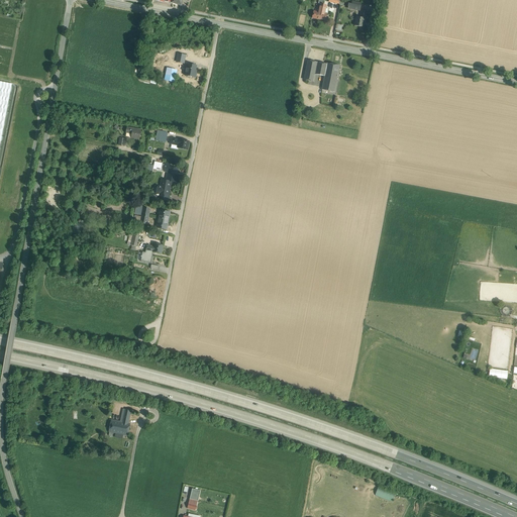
[(362,3),(352,1),(351,4),(348,3),(348,8),(359,11),(362,3)]
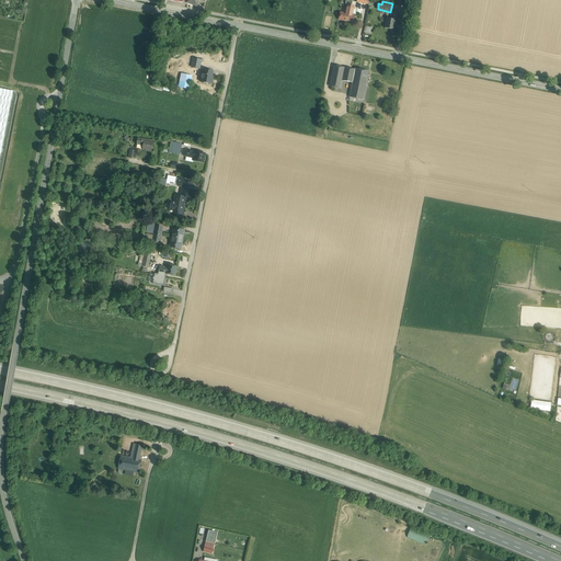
[(347,6),(346,13),(345,13),(341,12),(339,20),(354,23),(355,15),(352,14),(354,8),(352,7),(347,6)]
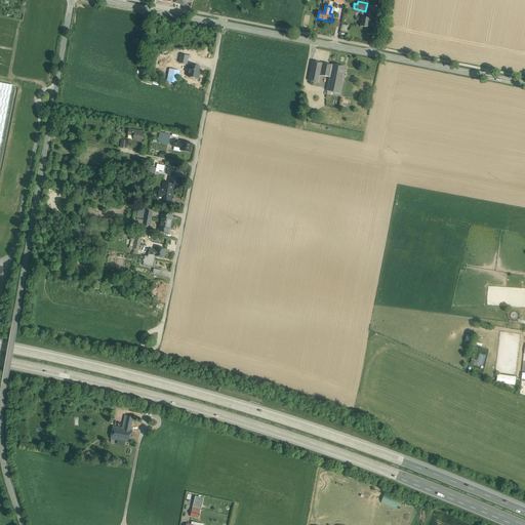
[(372,12),(367,11),(366,18),(362,17),(360,27),(365,28),(368,28),(370,23),(372,12)]
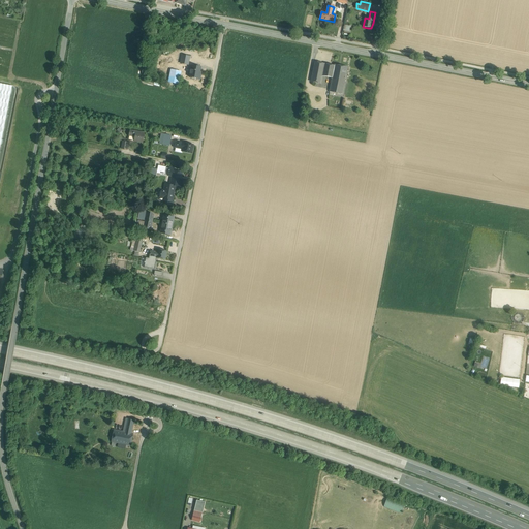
[(189,65),(190,56),(182,55),(180,63),(189,65)]
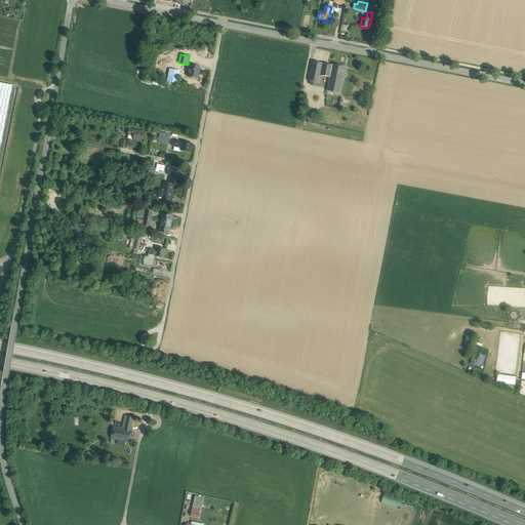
[(322,64),(313,62),(309,81),(319,83),(322,64)]
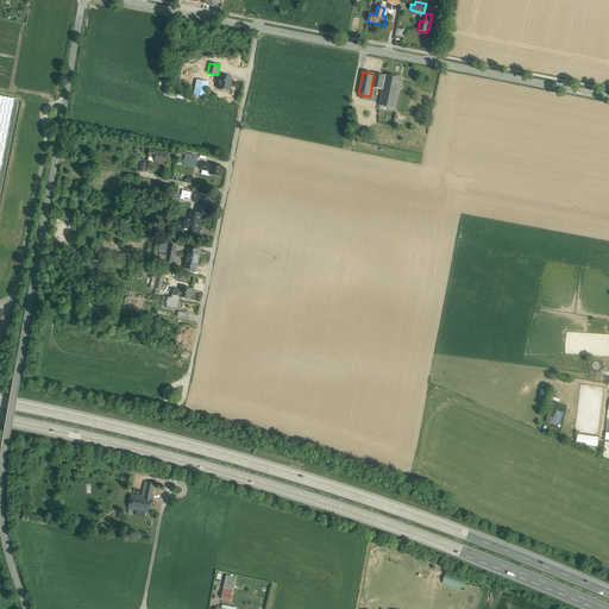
[(374,74),(370,96),(375,99),(381,99),(384,83),(385,76),(374,74)]
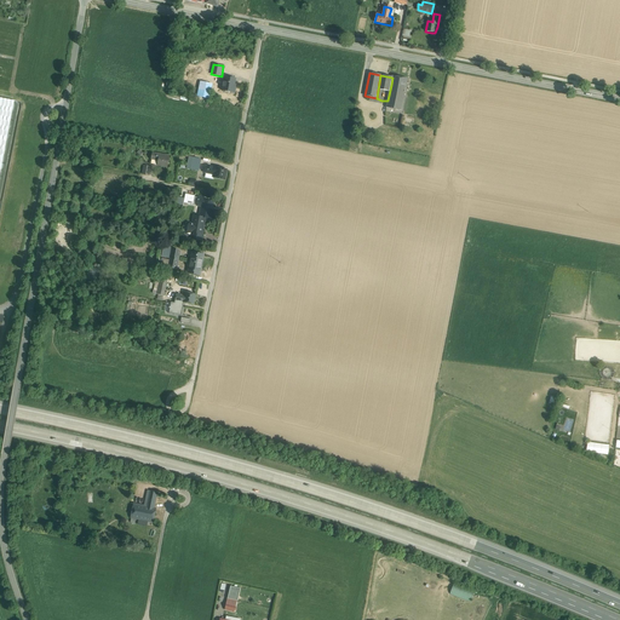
[(236,79),(225,76),(222,91),(235,93),(236,87),(234,87),(236,79)]
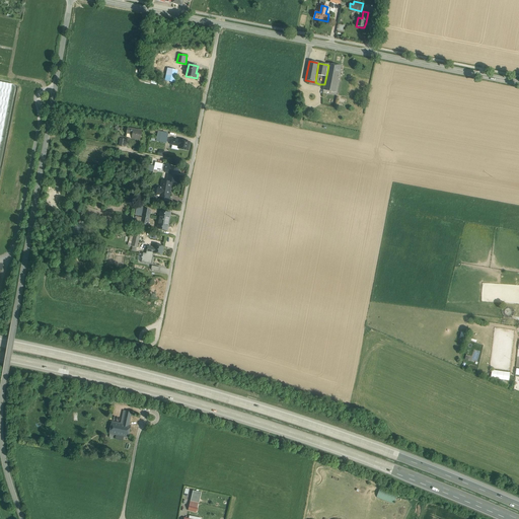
[(341,66),(328,64),(328,65),(327,71),(340,73),(341,66)]
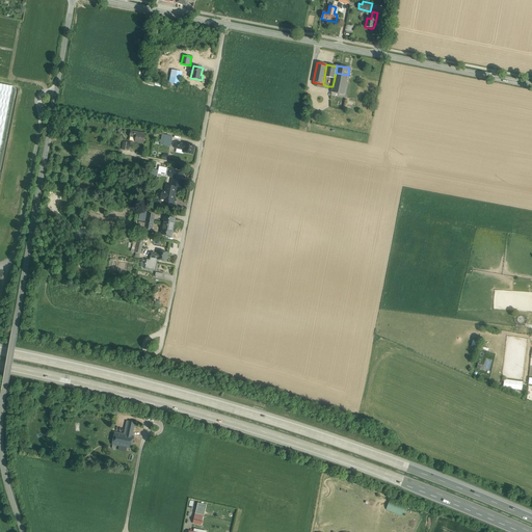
[(348,75),(336,73),(333,86),(331,92),(344,95),(348,75)]
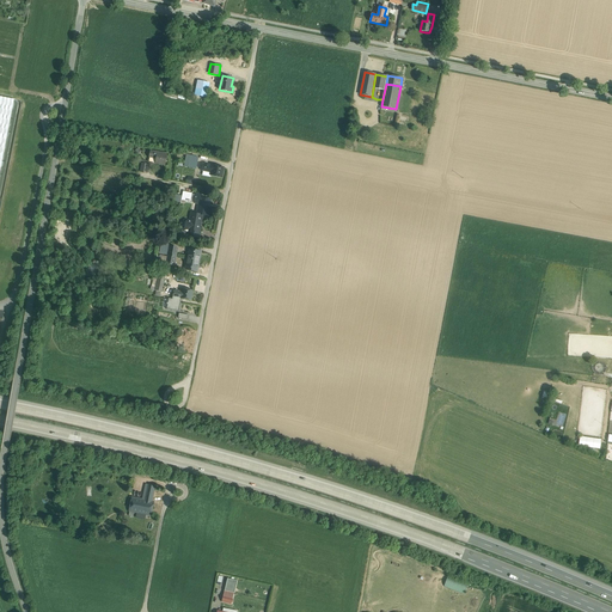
[(10,98),(0,96),(0,178),(16,98),(10,98)]
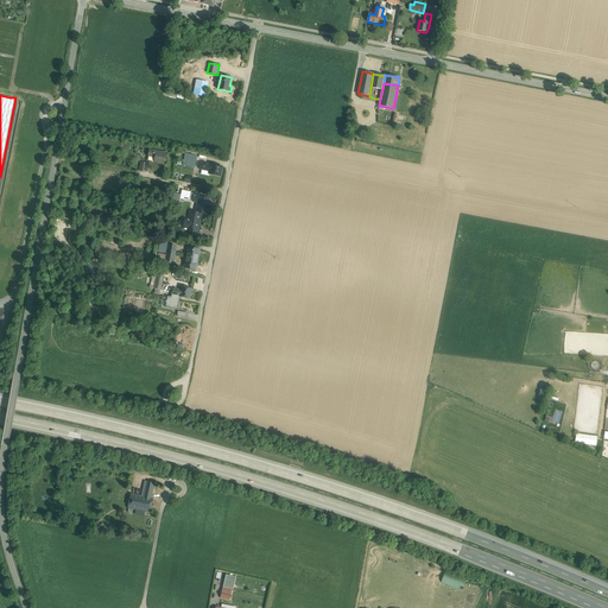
[(166,153),(150,150),(149,156),(156,158),(154,162),(164,164),(166,153)]
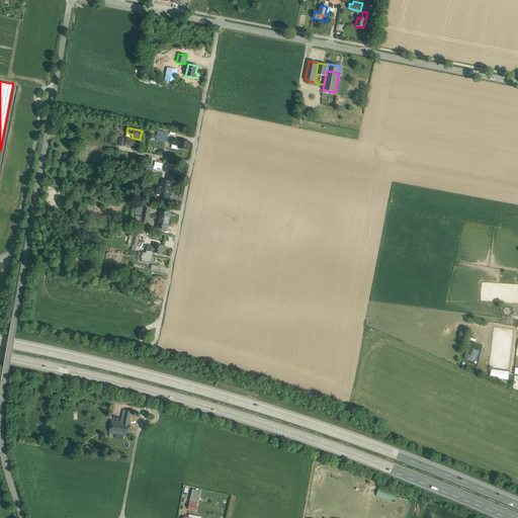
[(180,141),(172,139),(171,144),(179,146),(178,149),(187,150),(189,142),(180,141)]
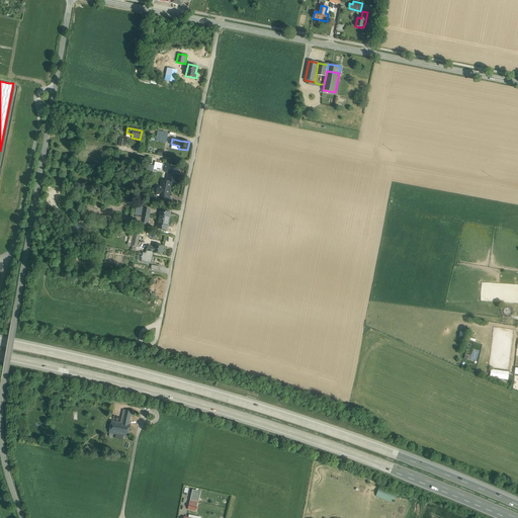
[(163,164),(155,162),(154,169),(161,171),(163,164)]
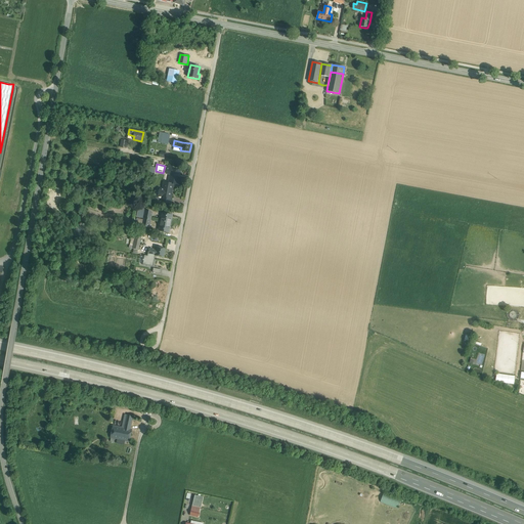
[(180,171),(172,169),(172,167),(168,166),(166,174),(171,174),(169,183),(173,184),(178,185),(180,171)]
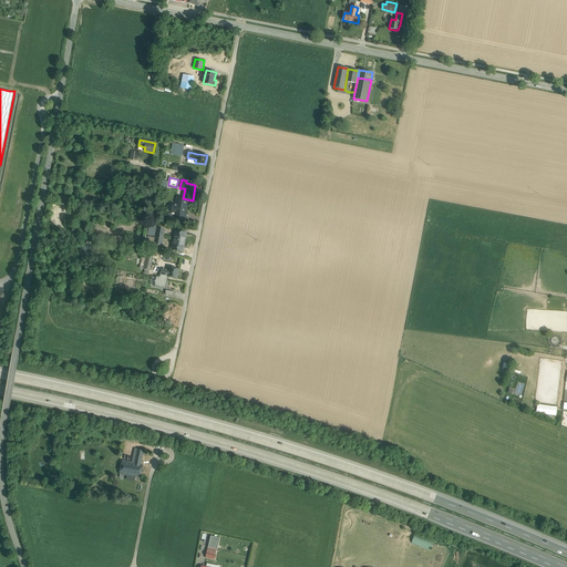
[(183,198),(177,197),(176,205),(173,205),(172,212),(175,213),(174,218),(184,220),(185,214),(187,199),(183,198)]
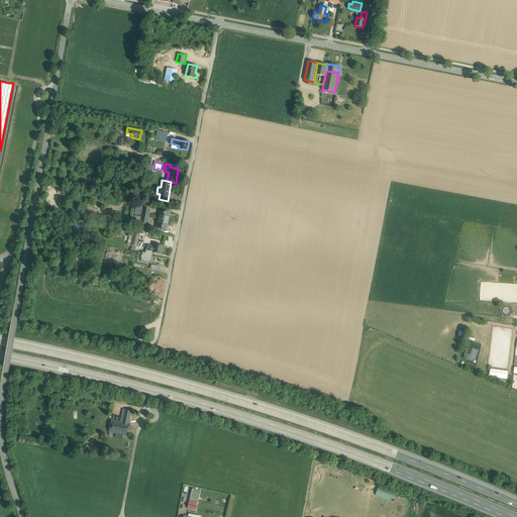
[(150,209),(143,208),(142,216),(148,217),(150,209)]
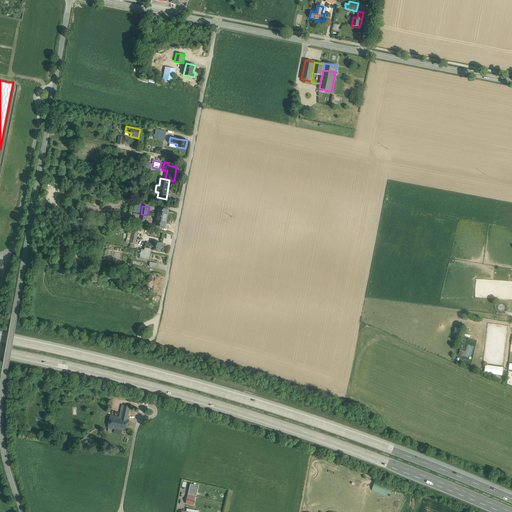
[(168,210),(159,208),(157,217),(166,219),(168,210)]
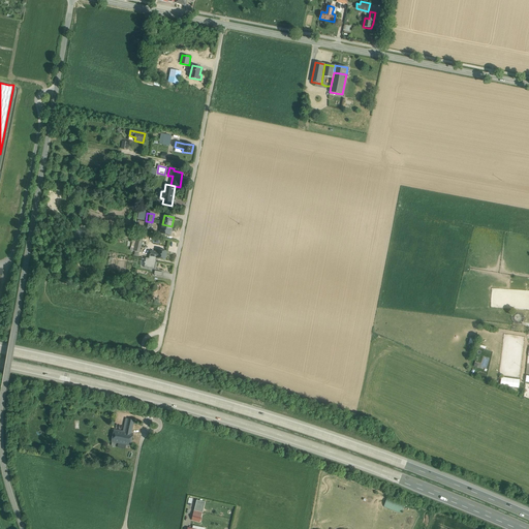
[(152,222),(146,221),(144,228),(151,229),(152,222)]
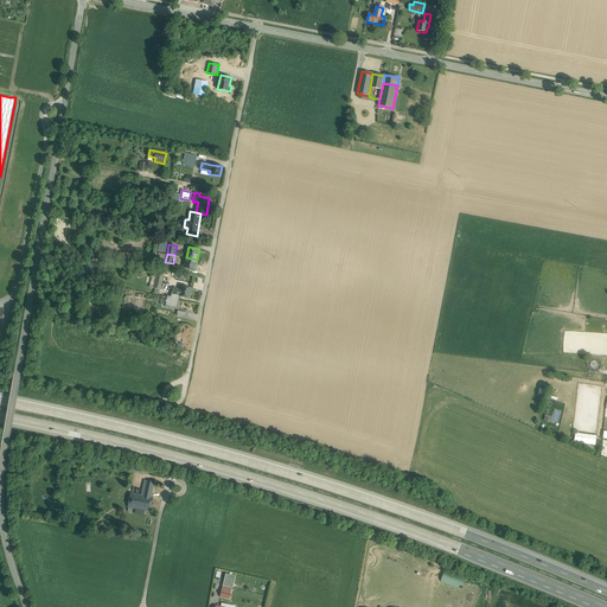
[(197,260),(186,257),(185,267),(196,269),(197,260)]
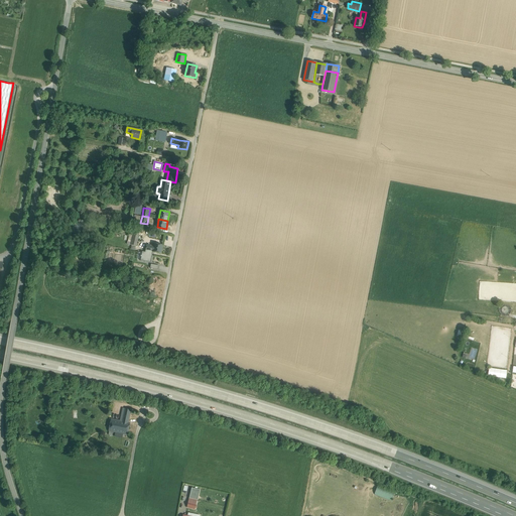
[(139,231),(134,230),(130,245),(136,246),(139,231)]
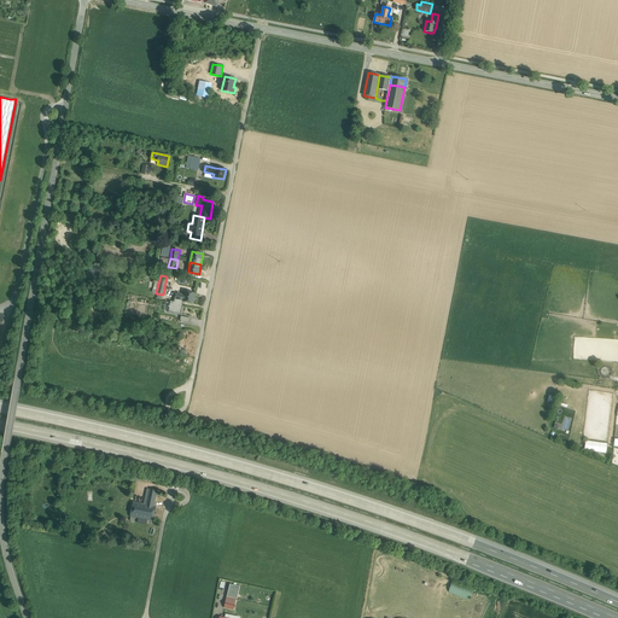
[(194,293),(185,291),(185,295),(175,293),(174,299),(184,301),(184,302),(193,304),(194,293)]
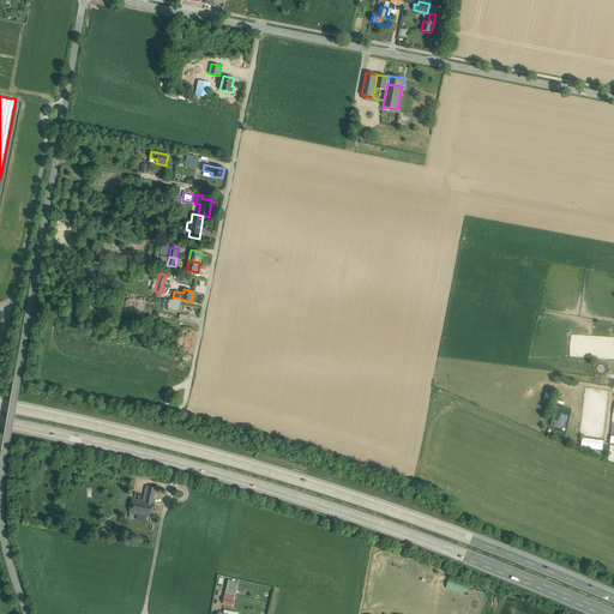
[(182,299),(173,298),(173,300),(169,300),(167,311),(180,313),(182,300),(182,299)]
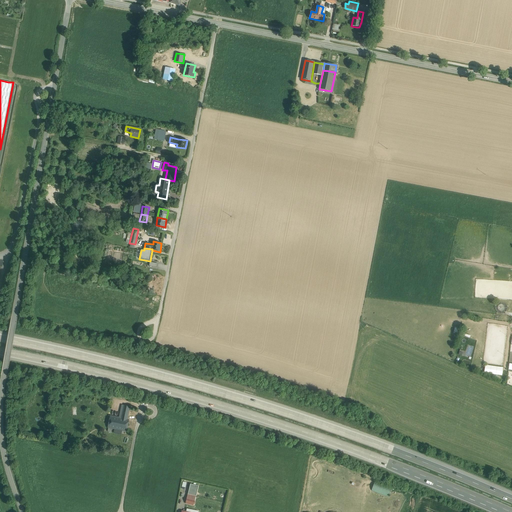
[(484,373),(502,375),(503,367),(484,365),(484,373)]
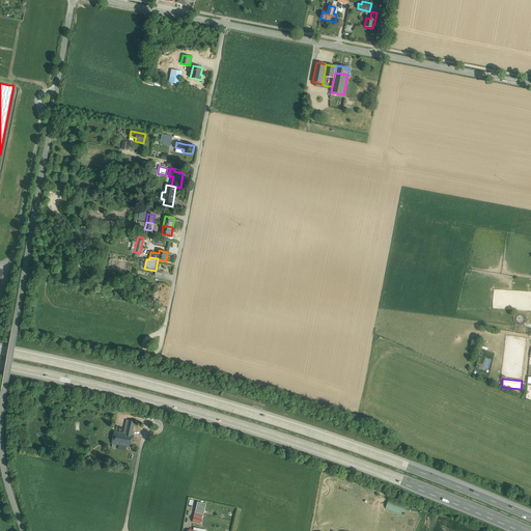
[(128,428),(126,428),(123,434),(115,432),(113,444),(116,444),(131,447),(134,436),(132,436),(134,422),(129,421),(128,428)]
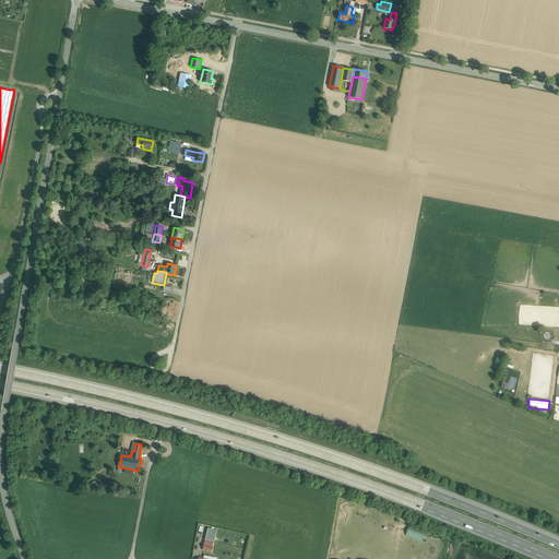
[(216,531),(207,528),(205,539),(214,542),(216,531)]
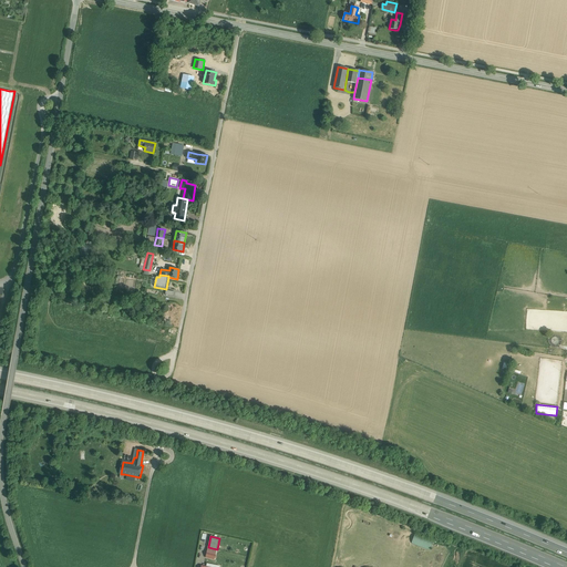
[(413,536),(411,544),(431,549),(432,542),(413,536)]
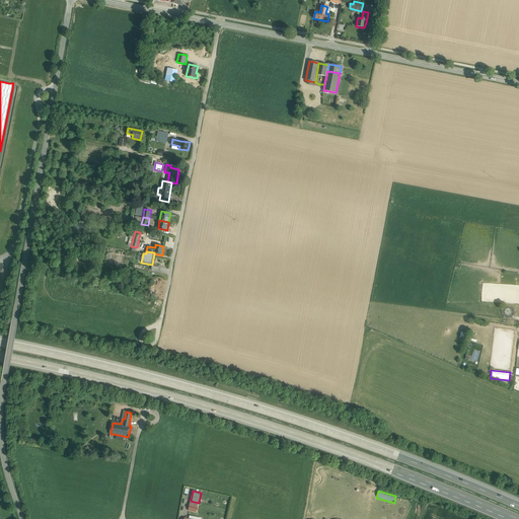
[(199,503),(191,501),(189,511),(196,512),(199,503)]
